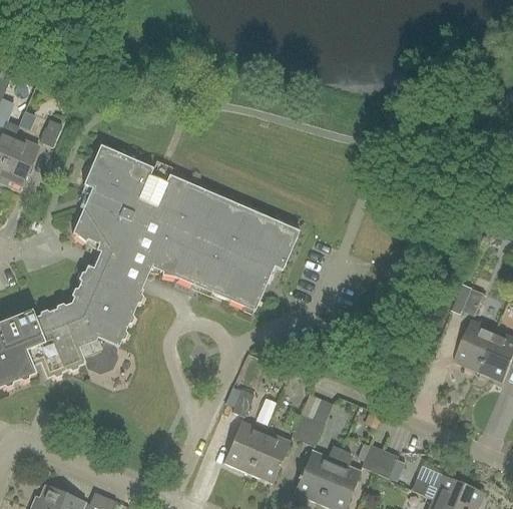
[(53,145),(62,123),(48,118),(39,140),(53,145)]
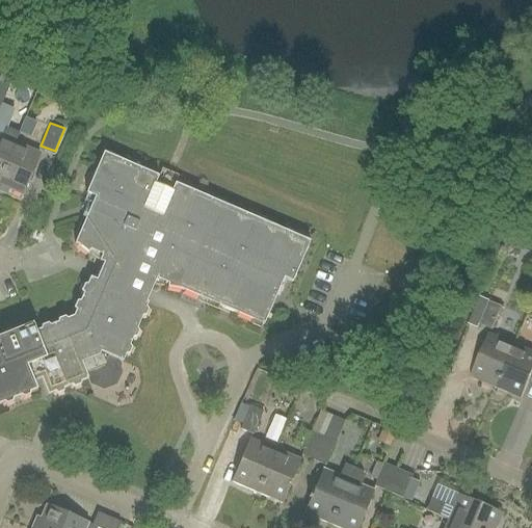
[(0,173),(15,139),(19,130),(6,125),(3,134),(0,133),(0,173)]
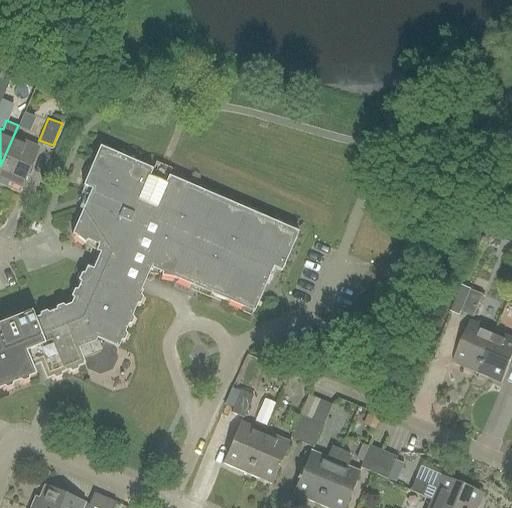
[(14,134),(0,166),(0,178),(9,182),(11,177),(23,182),(39,144),(14,134)]
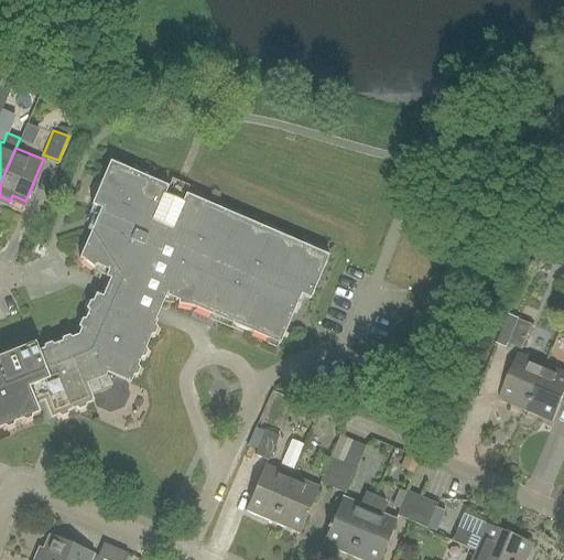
[(311,295),(329,252),(110,158),(91,201),(101,205),(79,255),(83,256),(94,265),(96,261),(108,267),(106,273),(110,275),(102,293),(96,290),(93,298),(89,298),(87,304),(88,308),(85,315),(82,316),(79,323),(82,325),(78,332),(72,334),(69,332),(63,335),(62,338),(54,342),(51,340),(44,342),(44,345),(39,347),(35,340),(28,343),(24,341),(18,343),(18,346),(9,350),(7,347),(0,351),(0,426),(4,423),(8,426),(14,423),(14,420),(23,417),(25,419),(32,416),(32,412),(40,410),(36,401),(45,398),(52,415),(60,412),(62,415),(68,411),(68,408),(77,405),(79,407),(86,405),(87,401),(100,401),(110,406),(120,402),(127,390),(122,380),(123,376),(131,379),(134,372),(138,372),(140,365),(139,363),(142,354),(145,354),(148,347),(147,345),(152,332),(155,331),(158,324),(156,322),(158,316),(148,312),(154,295),(164,298),(166,292),(180,297),(179,301),(192,302),(280,341),(302,291),(311,295)]
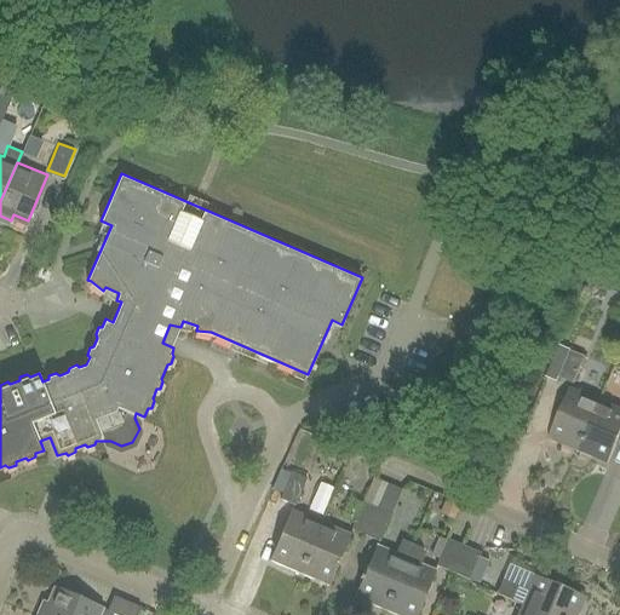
[(574,380),(586,352),(572,346),(561,374),(574,380)]
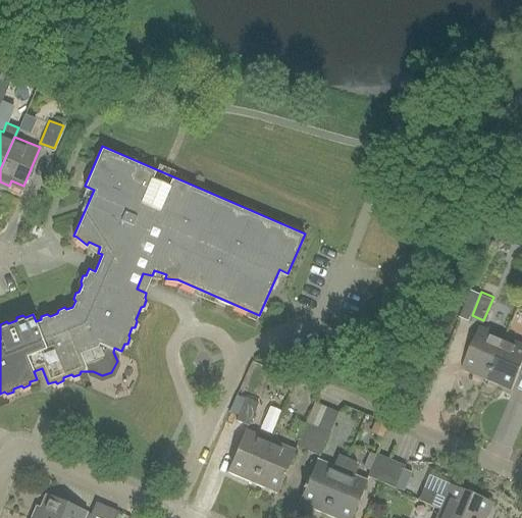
[(486,376),(506,333),(481,323),(462,366),(486,376)]
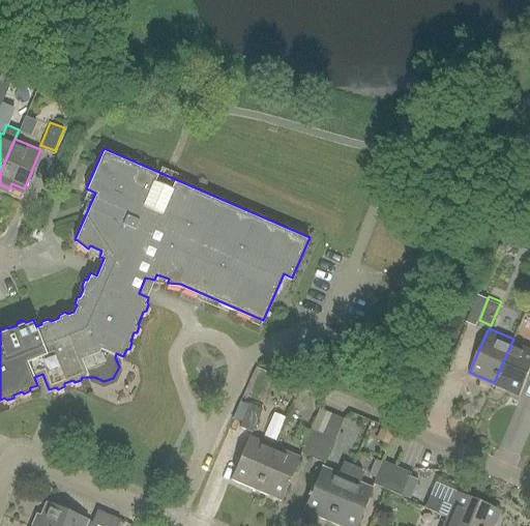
[(529,346),(513,339),(494,382),(520,393),(529,370),(529,346)]
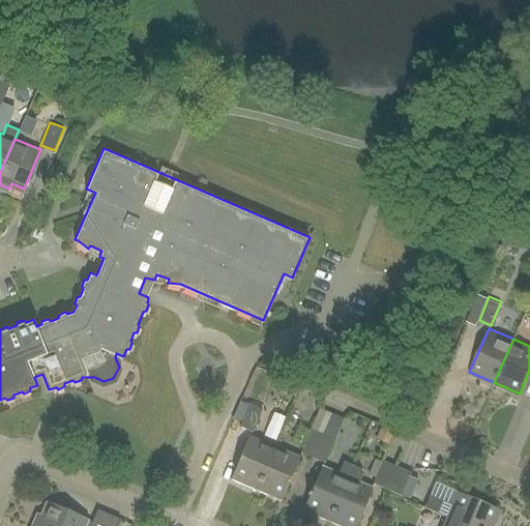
[(254,428),(263,406),(251,401),(241,422),(254,428)]
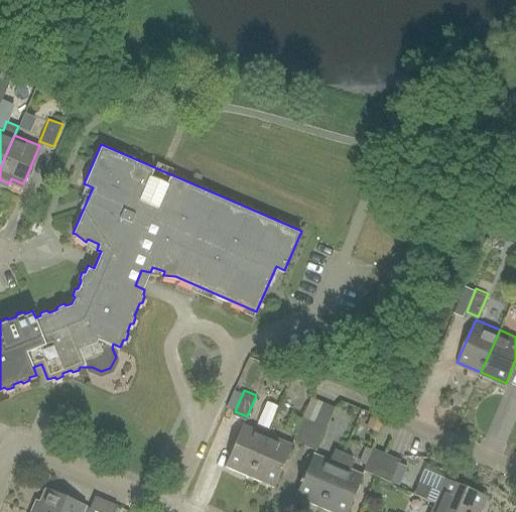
[(304,441),(323,400),(310,395),(292,436),(304,441)]
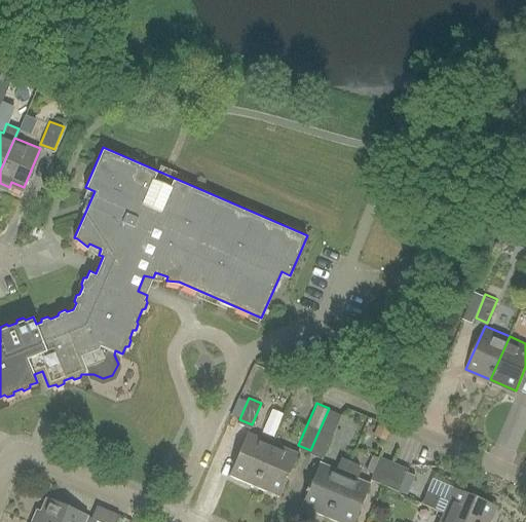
[(329,408),(310,450),(323,455),(340,413),(329,408)]
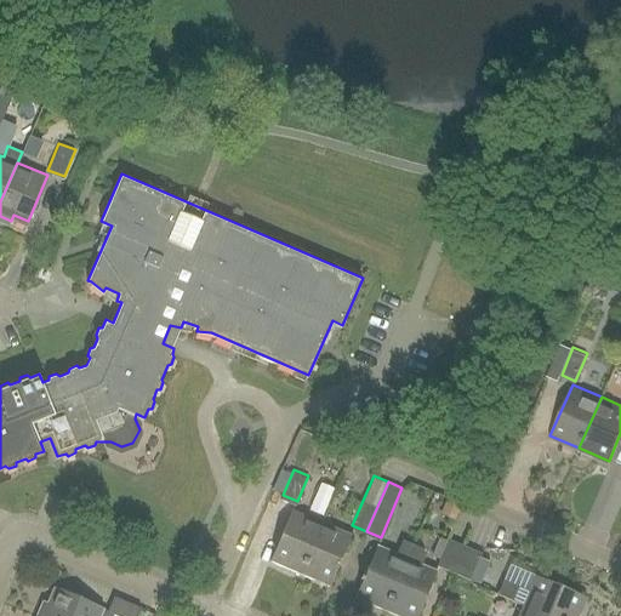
[(300,570),(322,518),(294,506),(271,558),(300,570)]
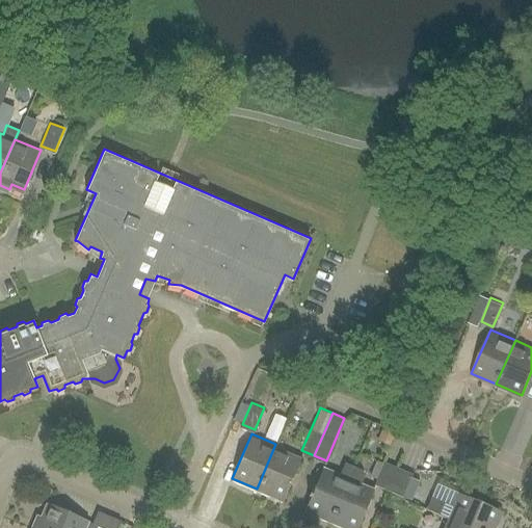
[(275,444),(257,489),(283,500),(301,455),(275,444)]
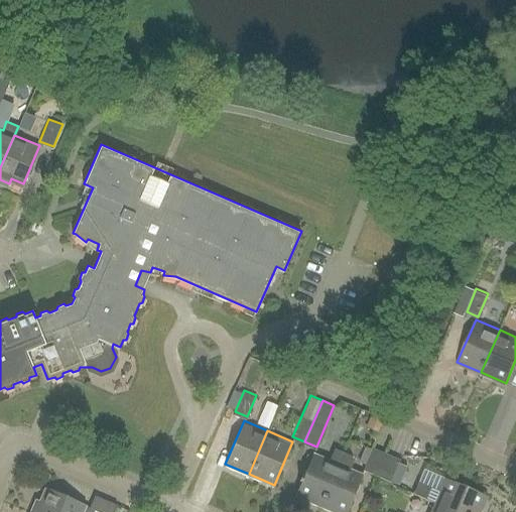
[(376,473),(385,451),(372,445),(363,467),(376,473)]
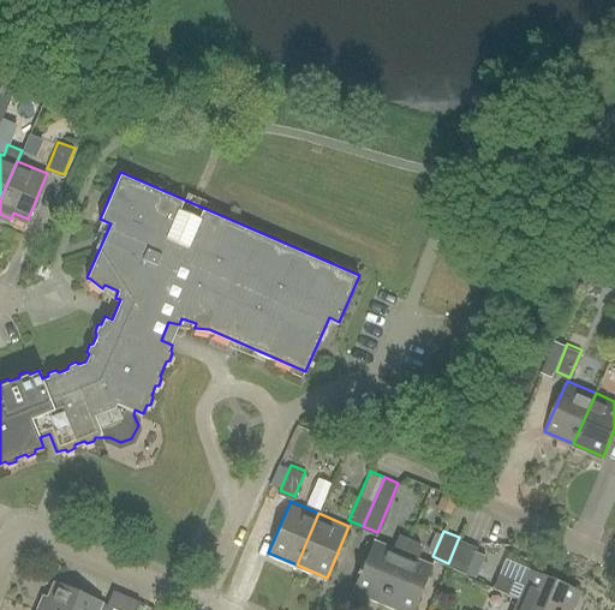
[(381,602),(408,537),(399,533),(394,546),(374,538),(364,560),(363,560),(358,570),(359,572),(352,590),(381,602)]
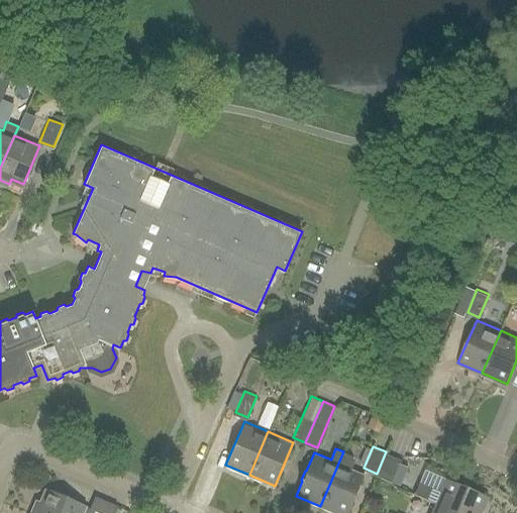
[(343,451),(320,506),(336,512),(345,512),(364,473),(351,468),(354,462),(352,455),(343,451)]
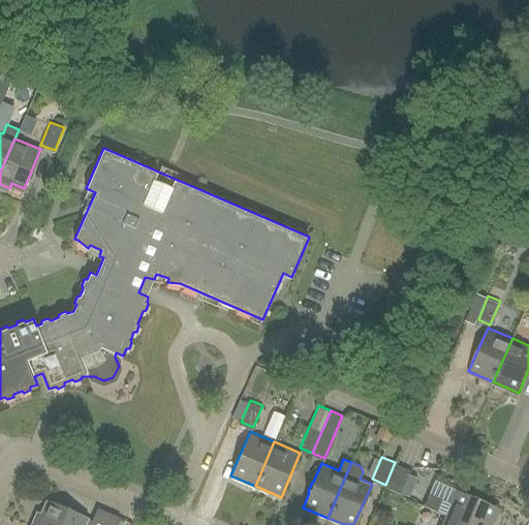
[(395,462),(385,485),(409,495),(418,476),(409,472),(410,469),(395,462)]
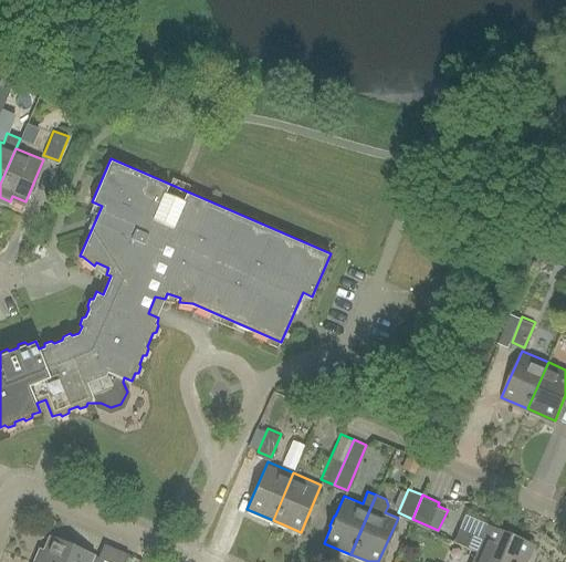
[(454,539),(506,561),(526,561),(535,543),(488,522),(481,538),(459,528),(454,539)]
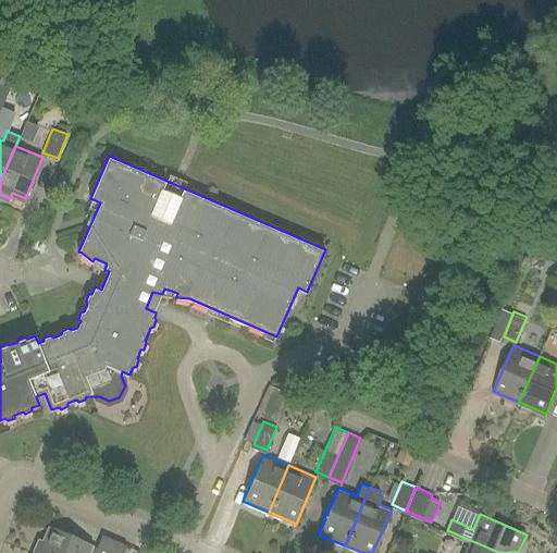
[(104,533),(99,547),(94,544),(95,544),(51,525),(46,538),(41,537),(35,551),(40,552),(101,552),(104,548),(115,552),(124,552),(128,543),(104,533)]
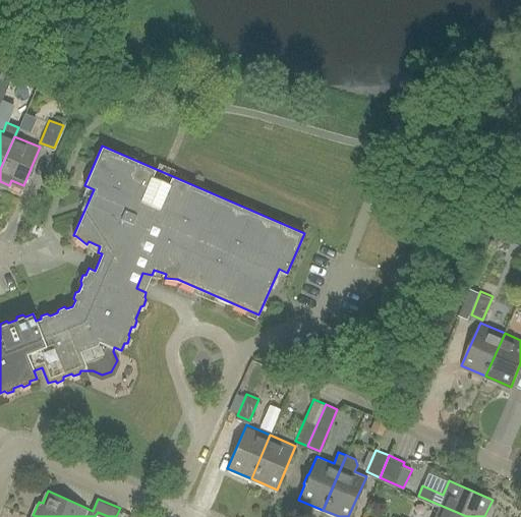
[(466,516),(418,496),(417,498),(438,507),(432,516),(466,516)]
